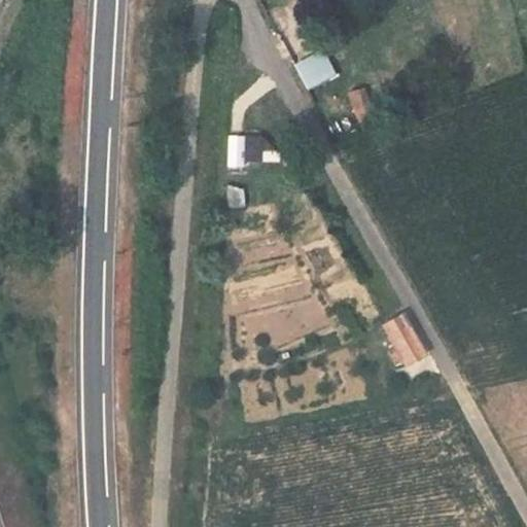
[(295,64),(308,90),(338,74),(325,49),(295,64)]
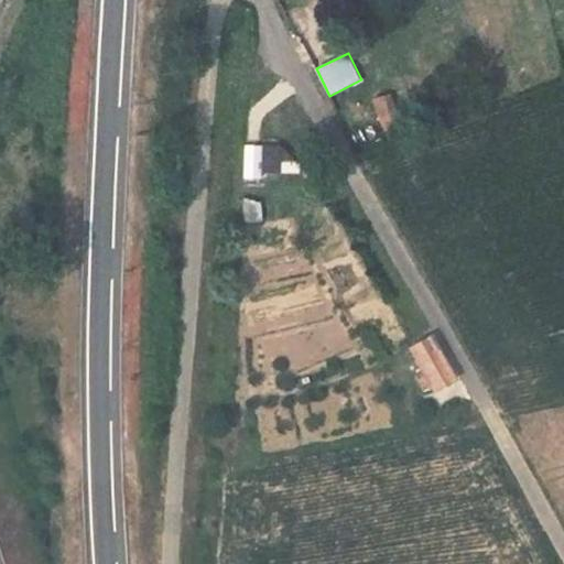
[(383,126),(399,118),(387,93),(371,99),(383,126)]
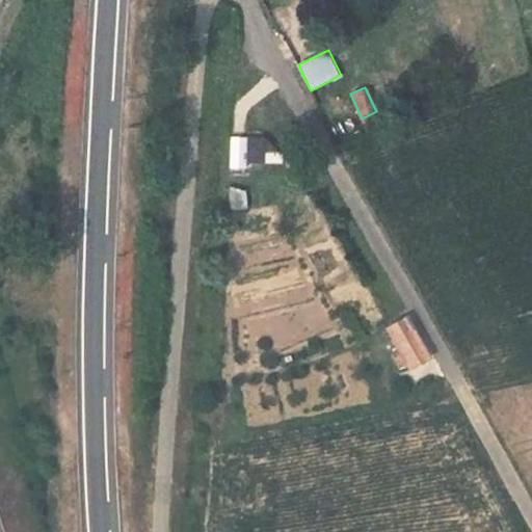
[(246,160),(277,160),(278,135),(246,134),(246,160)]
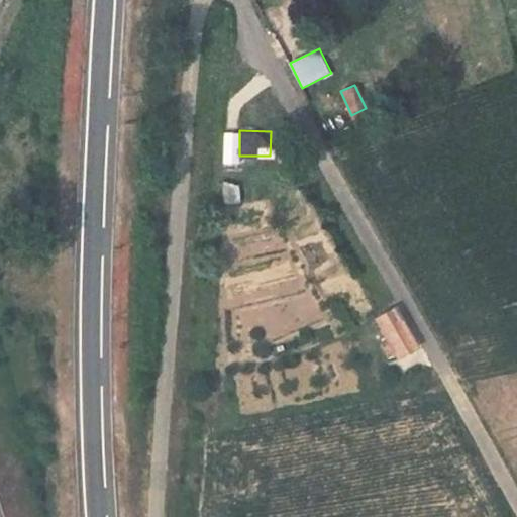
[(398,306),(388,312),(375,317),(383,331),(399,358),(409,354),(421,348),(398,306)]
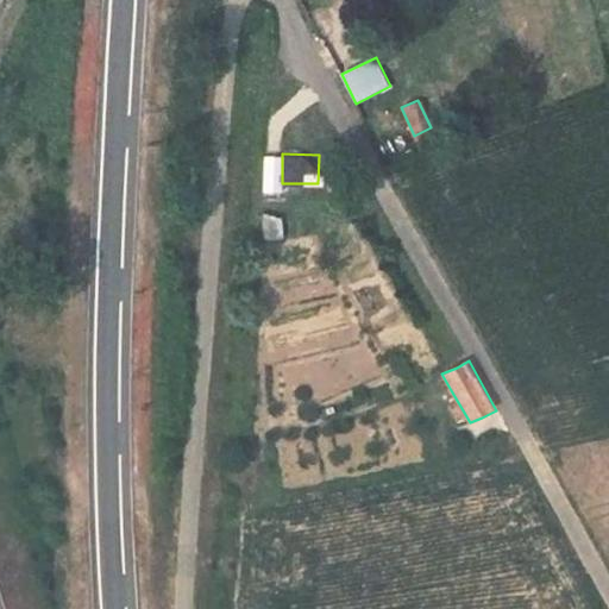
[(429,401),(451,390),(441,374),(420,382),(429,401)]
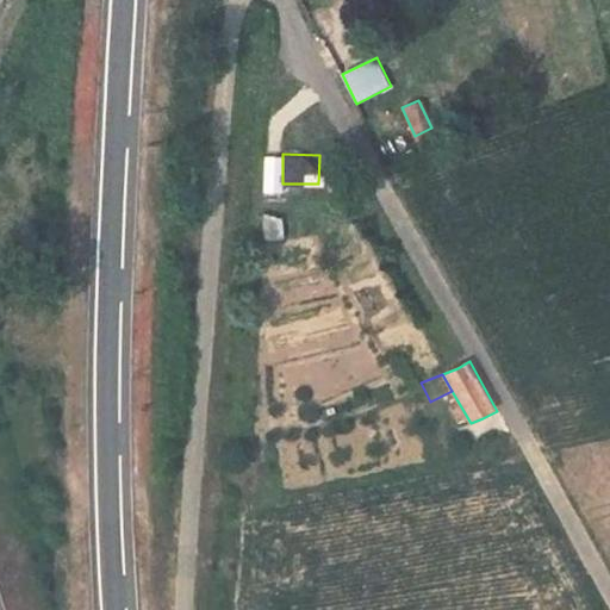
All buildings are outlined.
